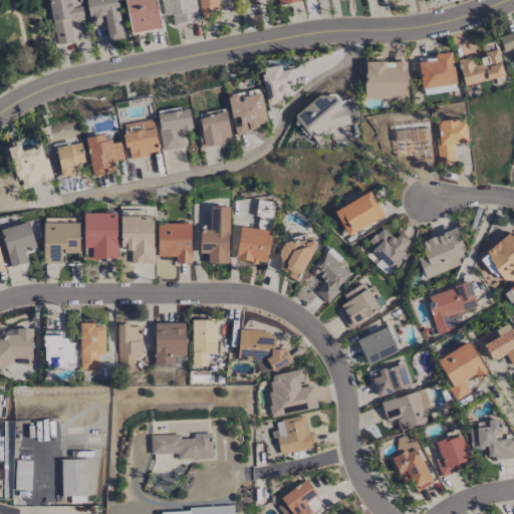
[(47,0),(55,45),(72,42),(69,22),(83,20),(79,0),(47,0)]
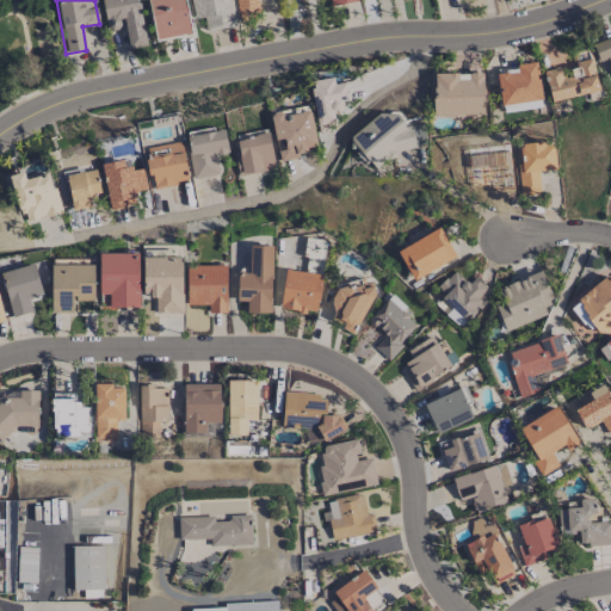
[(128,48),(146,45),(137,0),(102,0),(106,30),(125,28),(128,48)]
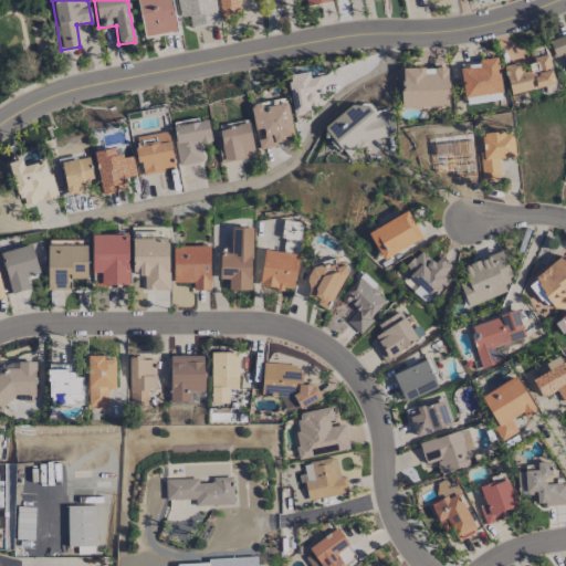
[(136,0),(144,38),(177,31),(170,0),(136,0)]
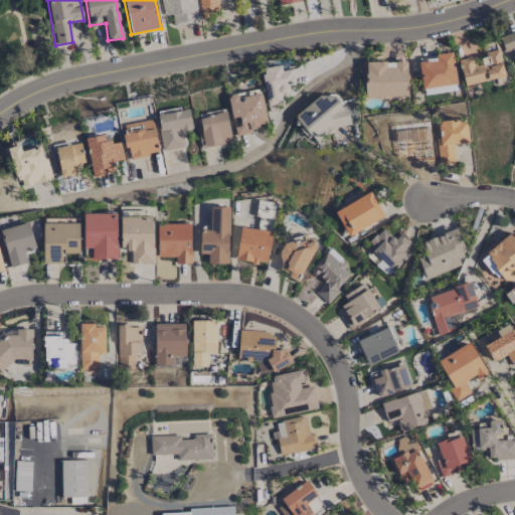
[(160,0),(163,15),(171,14),(173,26),(200,21),(196,0),(160,0)]
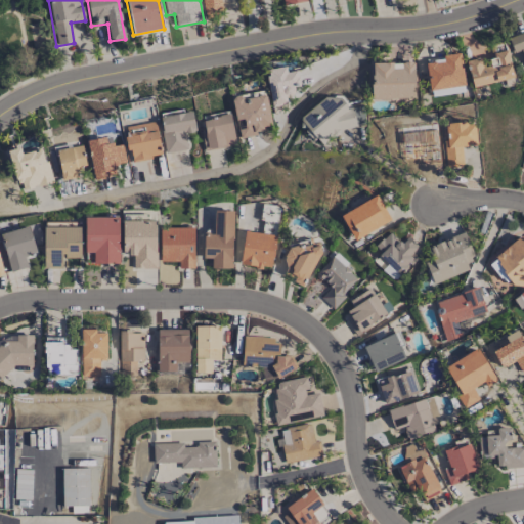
[(523,32),(508,38),(513,53),(521,50),(523,59),(523,32)]
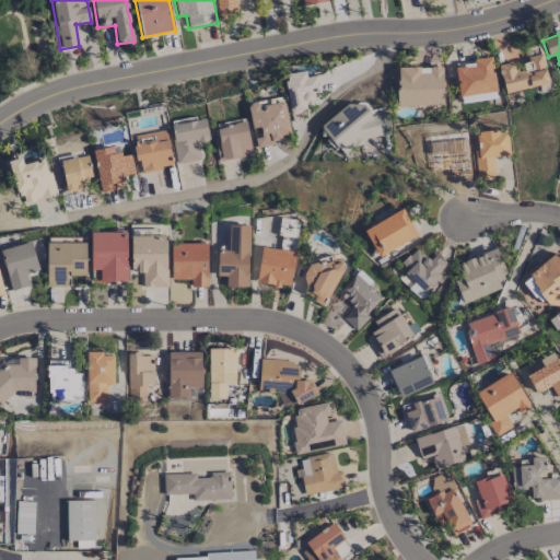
[(548,84),(541,54),(524,58),(526,69),(515,71),(513,62),(499,65),(504,93),(548,84)]
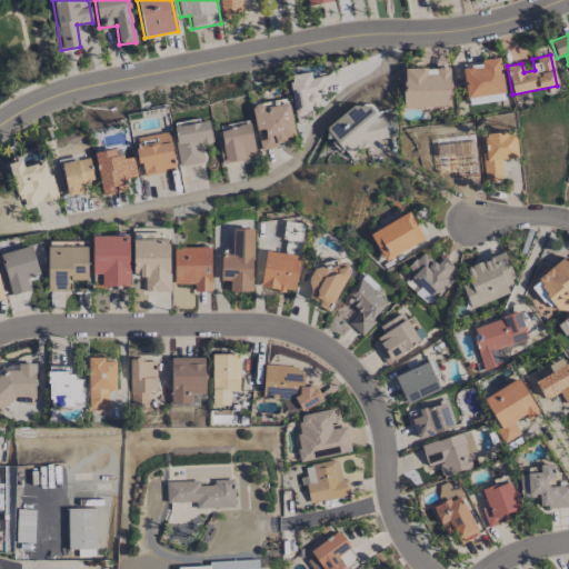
[(466,99),(505,92),(499,59),(460,66),(466,99)]
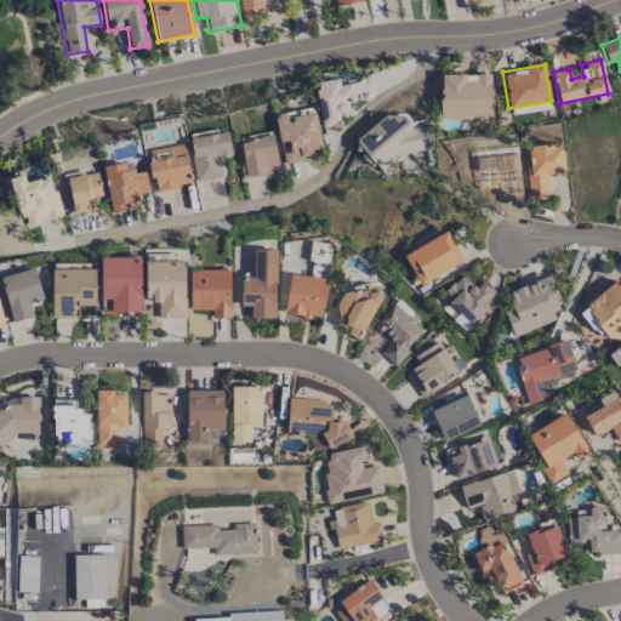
[(490,74),(439,75),(440,118),(491,117),(490,74)]
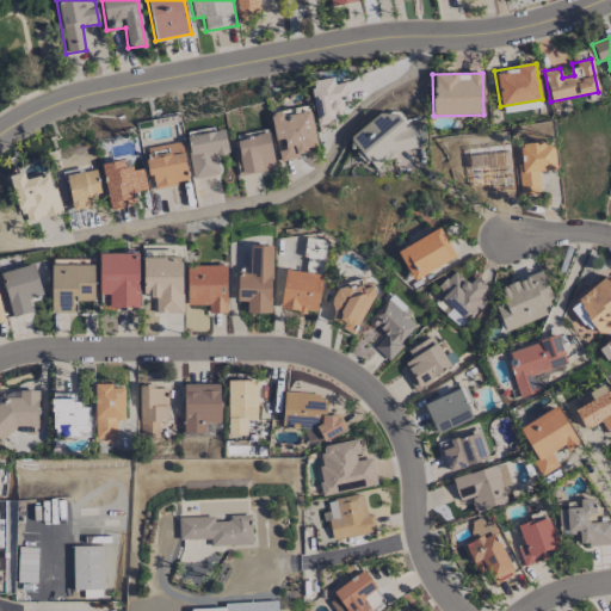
[(309,82),(318,125),(332,122),(331,115),(344,112),(341,100),(349,99),(345,82),(334,85),(332,78),(309,82)]
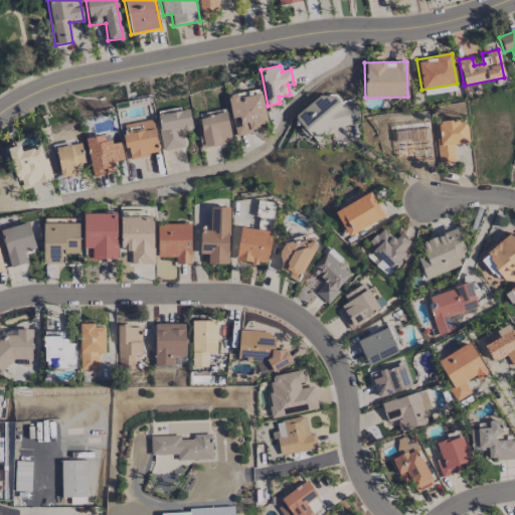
[(328,90),(293,119),(309,138),(311,136),(317,143),(350,116),(328,90)]
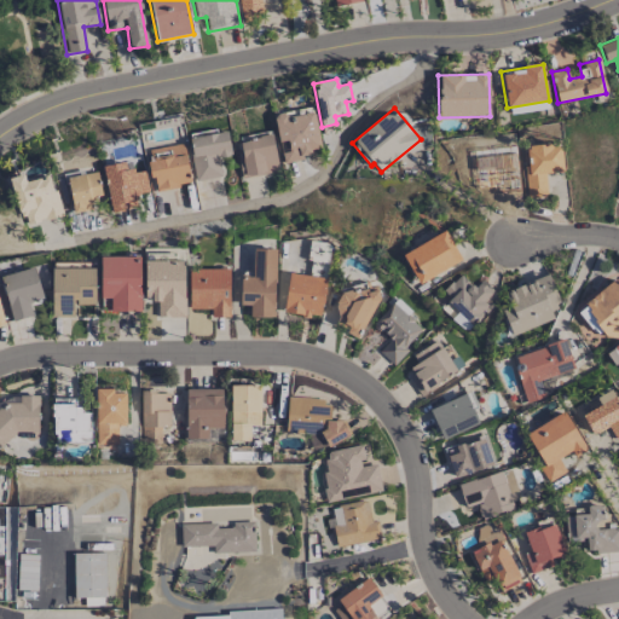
[(314,110),(275,114),(281,163),(304,161),(302,152),(319,151),(314,110)]
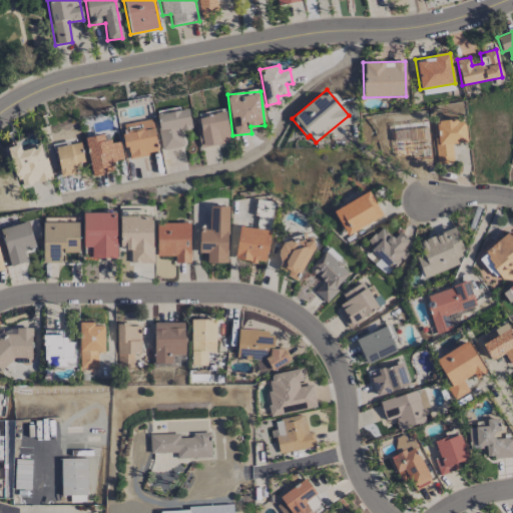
[(187,106),(155,112),(162,150),(183,146),(180,131),(191,129),(187,106)]
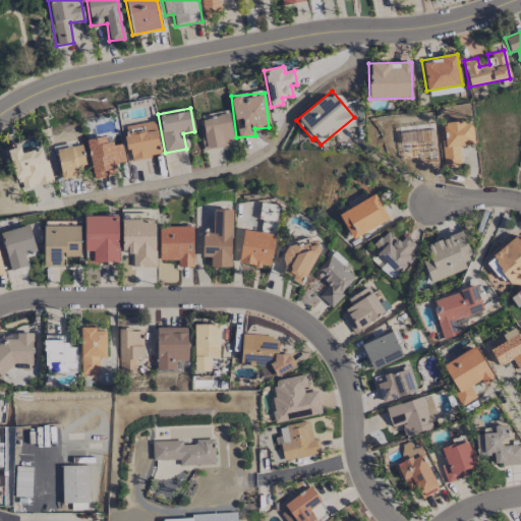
[(204,149),(233,146),(230,115),(199,118),(204,149)]
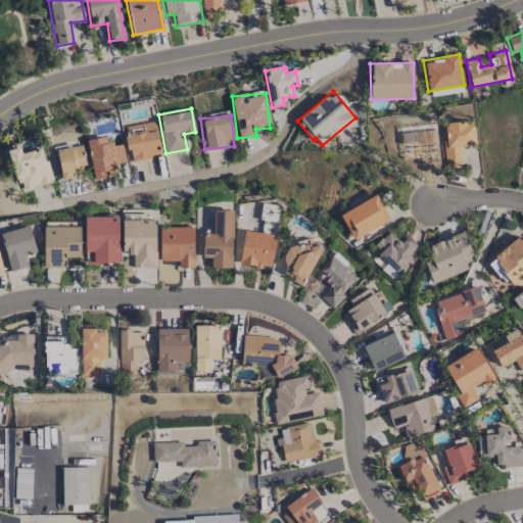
[(130,161),(161,155),(154,121),(123,127),(130,161)]
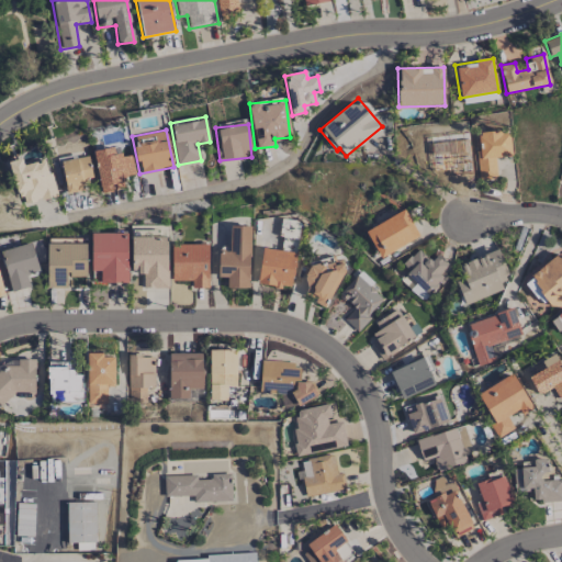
[(495,155),(509,155),(508,131),(476,132),(479,180),(496,179),(495,155)]
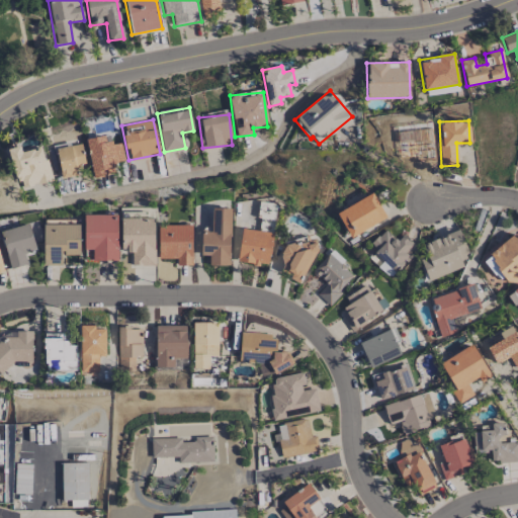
[(120,142),(105,144),(104,136),(86,139),(92,176),(113,173),(112,163),(123,161),(120,142)]
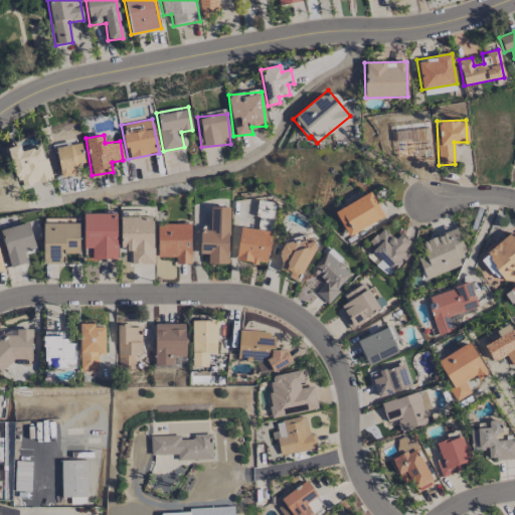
[(76,174),(74,165),(84,163),(79,142),(54,148),(61,177),(76,174)]
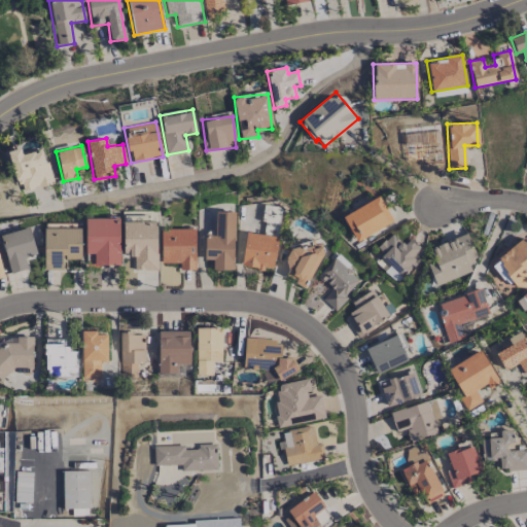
[(8,151),(19,192),(51,183),(42,149),(22,155),(20,148),(8,151)]
